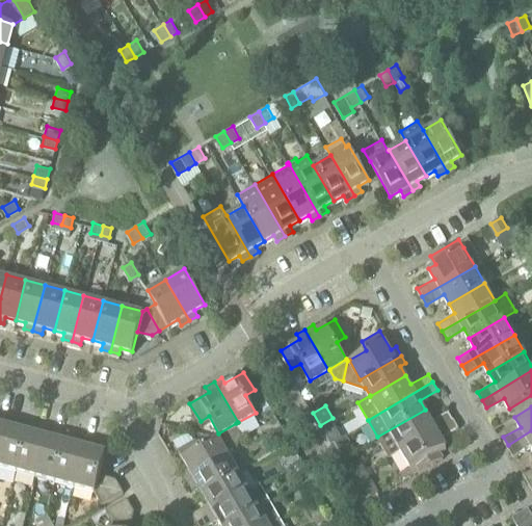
[(425,410),(377,437),(388,455),(400,448),(400,447),(453,417),(448,409),(430,419),(425,410)]
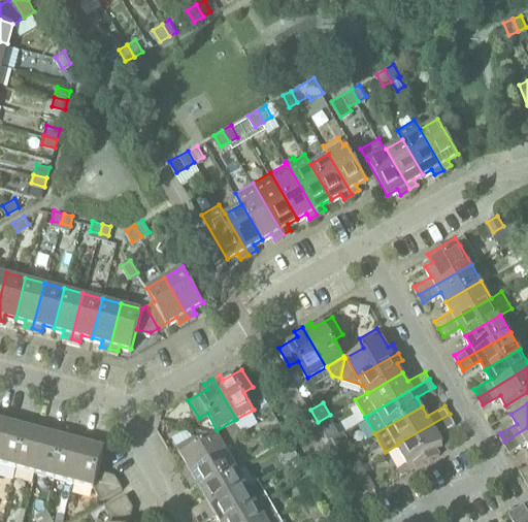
[(0,449),(9,415),(0,413),(0,449)]
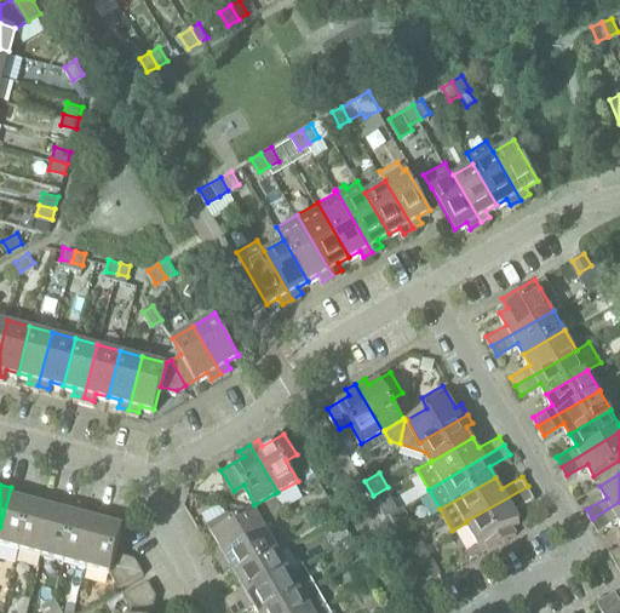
[(533,496),(528,486),(466,521),(466,522),(478,543),(484,539),(488,546),(516,531),(511,523),(520,519),(514,506),(533,496)]
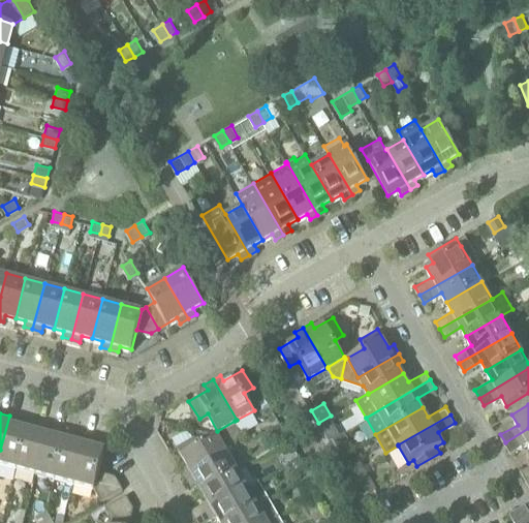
[(0,450),(0,461),(17,466),(27,427),(17,424),(19,418),(9,416),(0,450)]
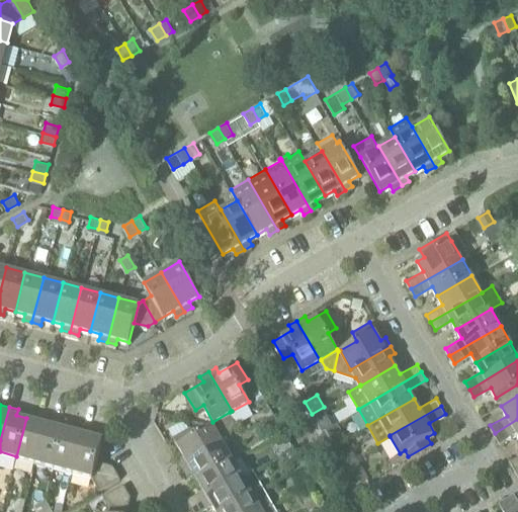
[(235,420),(230,412),(212,422),(213,424),(233,429),(235,420)]
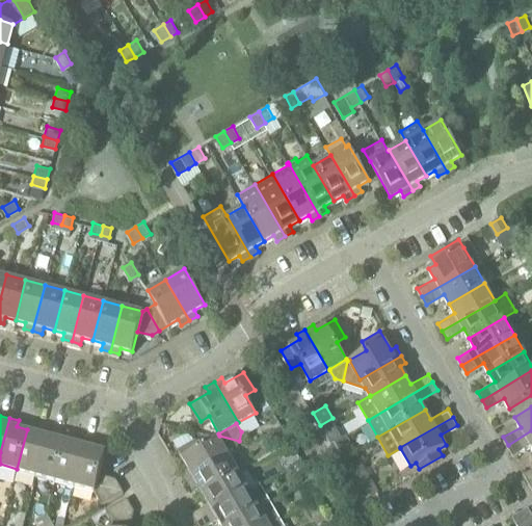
[(17,469),(35,474),(48,428),(38,426),(37,431),(27,429),(17,469)]
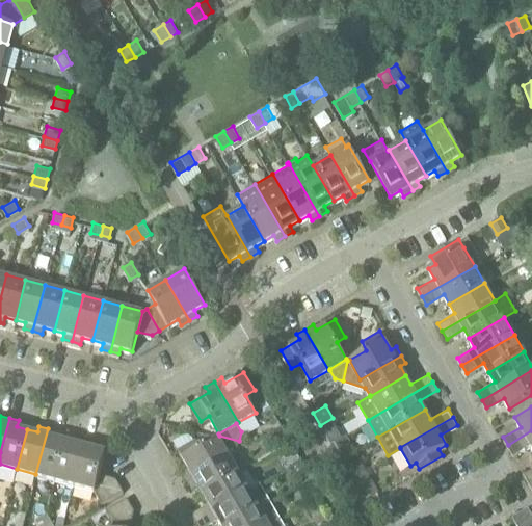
[(35,474),(55,479),(65,440),(55,437),(57,430),(48,428),(35,474)]
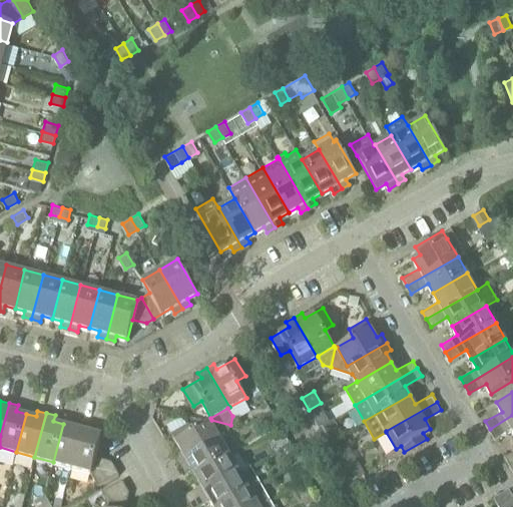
[(511,427),(512,430),(512,415),(490,429),(494,437),(511,427)]
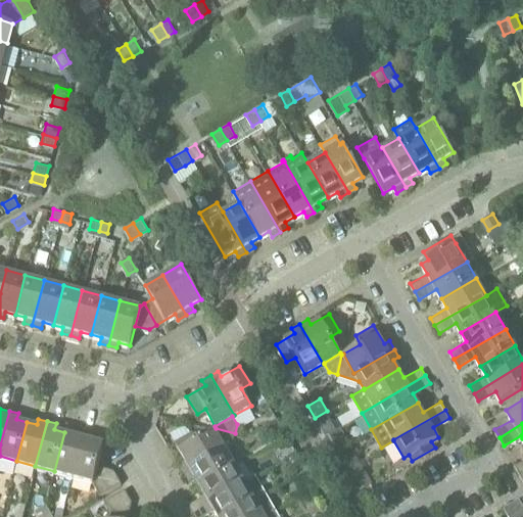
[(344,432),(340,425),(328,432),(332,438),(344,432)]
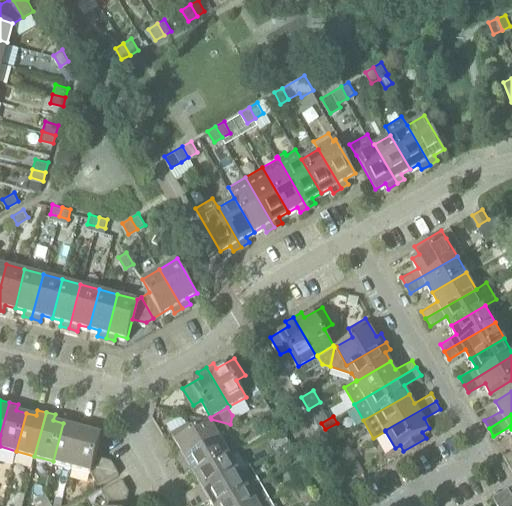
[(53,461),(71,466),(83,422),(74,419),(73,425),(63,423),(53,461)]
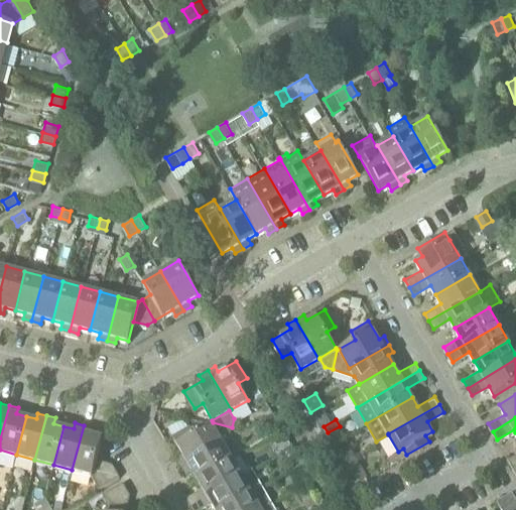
[(213,422),(212,423),(221,439),(229,435),(232,427),(213,422)]
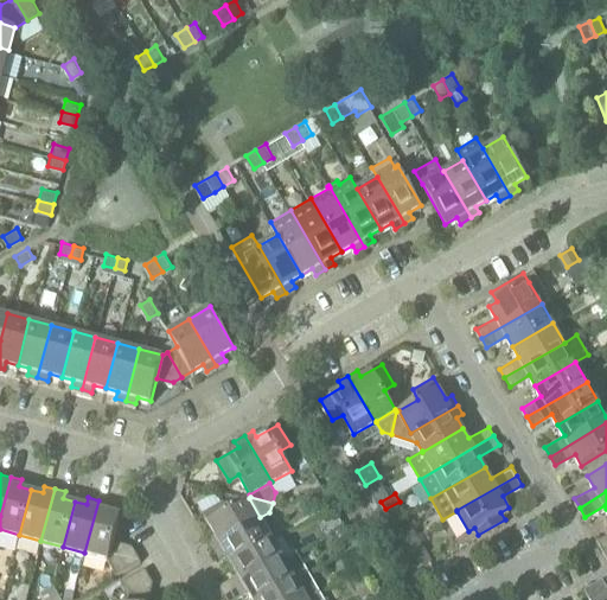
[(260,517),(249,498),(230,509),(224,499),(203,511),(215,533),(209,536),(215,546),(261,518),(260,517)]
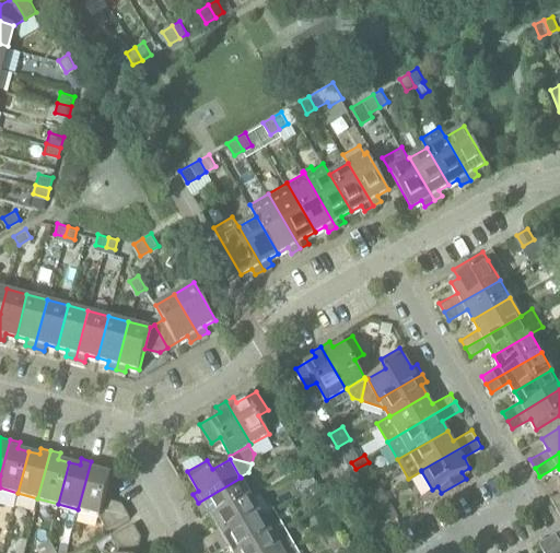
[(101,463),(91,461),(78,509),(100,515),(105,496),(111,473),(98,470),(101,463)]
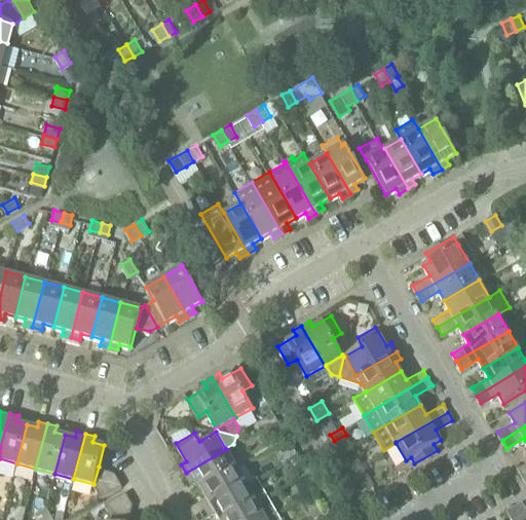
[(195,478),(201,487),(236,467),(226,449),(186,473),(190,481),(195,478)]
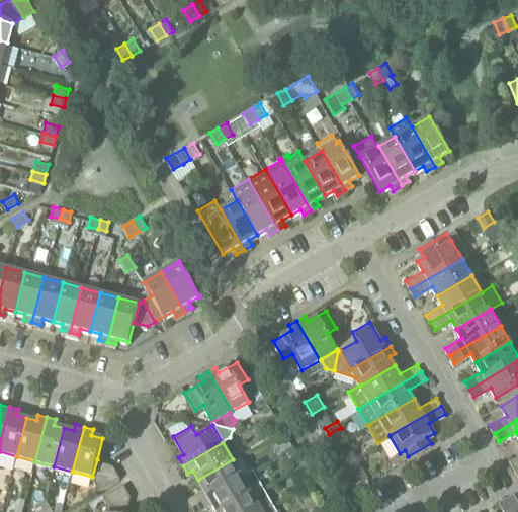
[(340,443),(332,447),(338,458),(346,454),(340,443)]
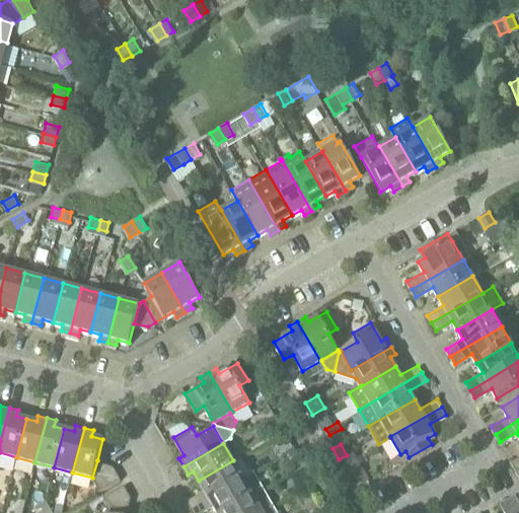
[(518,454),(510,460),(515,467),(518,464),(518,454)]
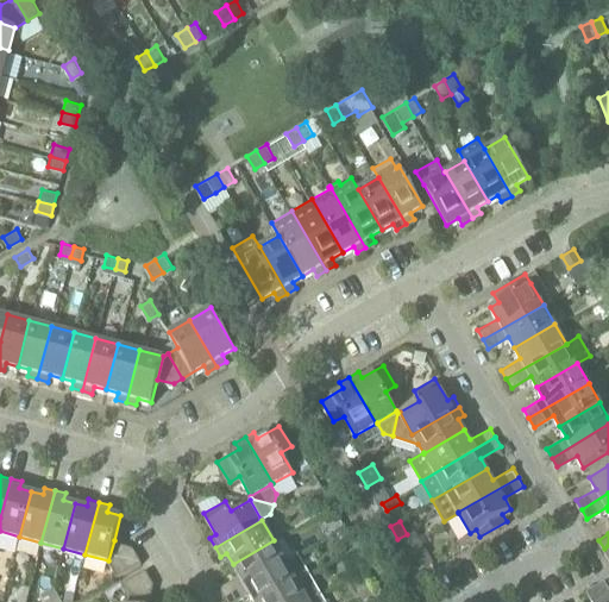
[(416,537),(402,546),(416,569),(431,560),(416,537)]
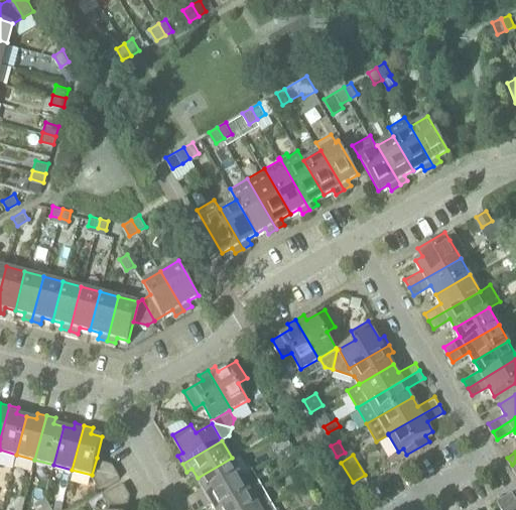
[(112,462),(97,458),(92,475),(99,487),(119,475),(112,462)]
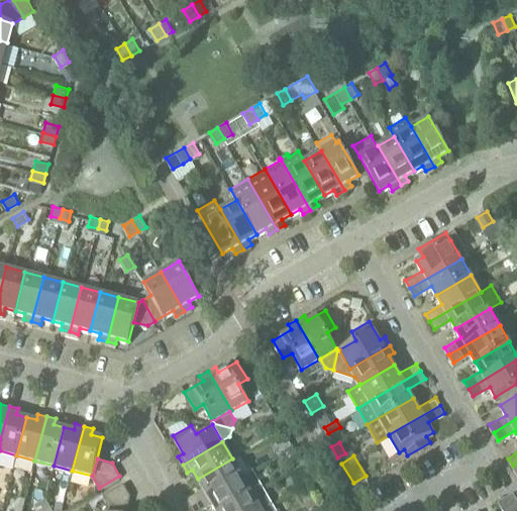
[(232,458),(198,479),(202,488),(186,497),(191,505),(242,476),(241,475),(232,458)]
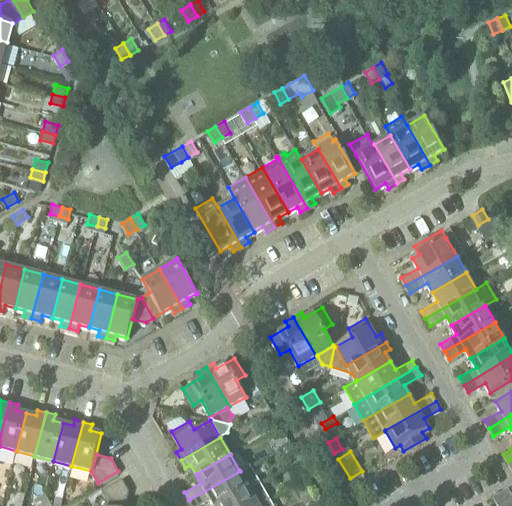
[(301,458),(289,465),(296,477),(308,470),(306,467),(301,458)]
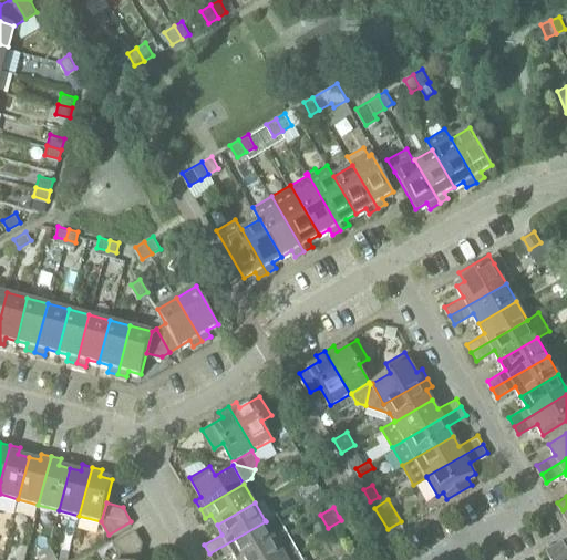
[(266,521),(209,553),(212,559),(216,559),(232,551),(236,559),(238,559),(276,539),(288,532),(277,514),(265,520),(266,521)]
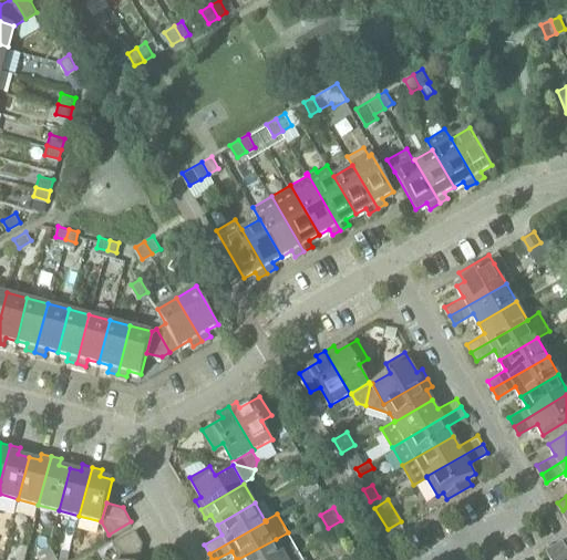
[(117,550),(114,559),(137,559),(143,541),(135,528),(112,541),(117,550)]
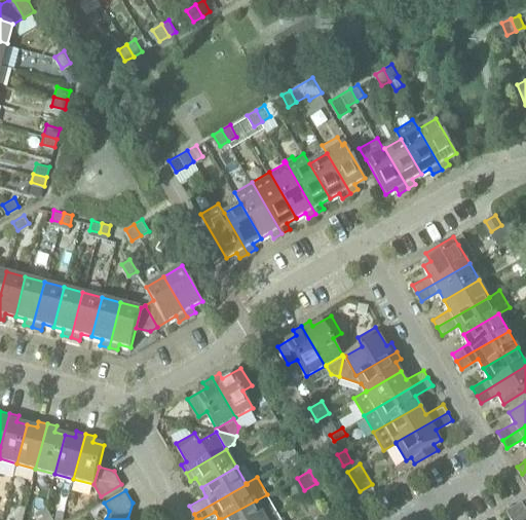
[(267,494),(256,500),(221,519),(261,519),(266,518),(276,511),(267,494)]
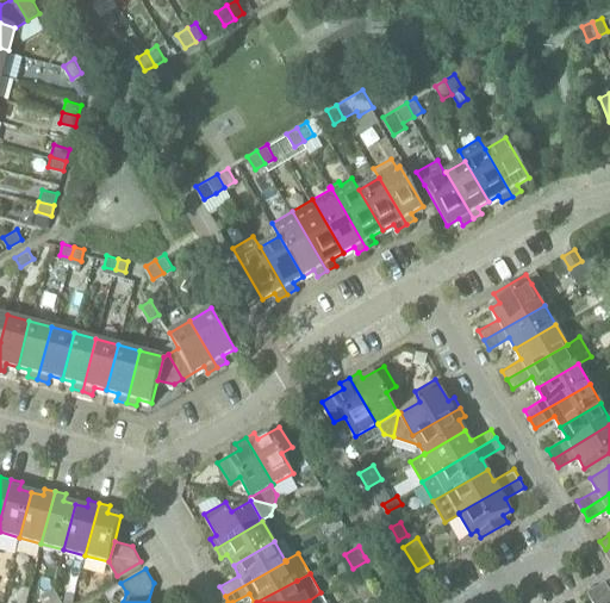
[(609,602),(609,586),(605,579),(597,584),(608,602),(609,602)]
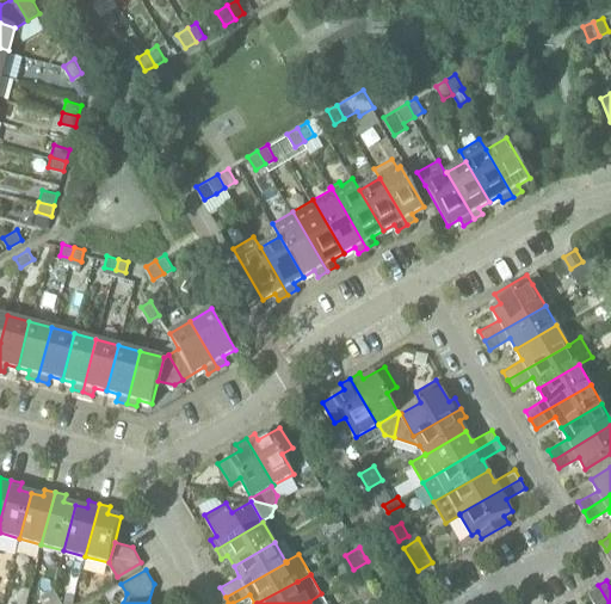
[(596,603),(609,603),(598,585),(588,591),(596,603)]
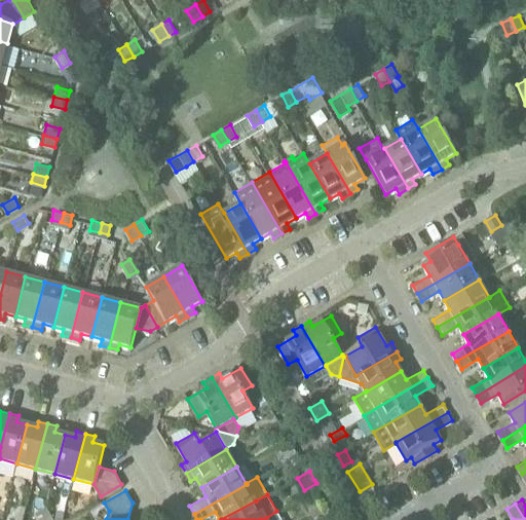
[(34,512),(39,519),(50,513),(46,505),(34,512)]
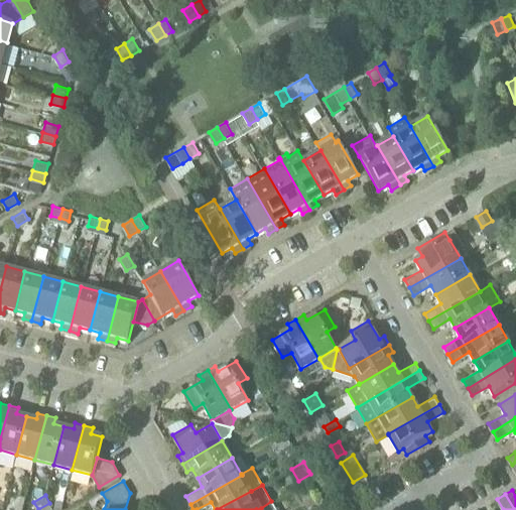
[(276,509),(271,501),(261,508),(256,509),(276,509)]
